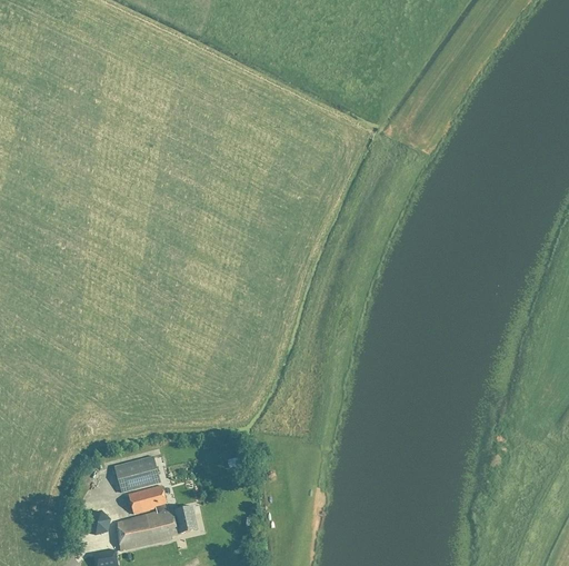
[(160,480),(153,454),(115,465),(121,490),(160,480)]
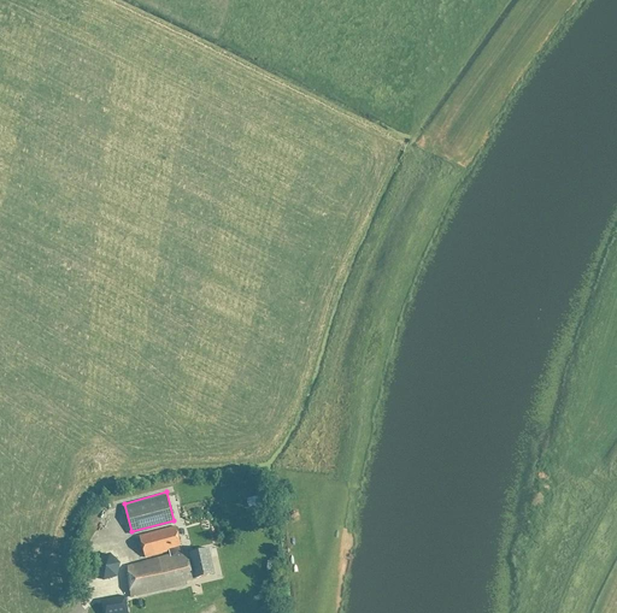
[(215,571),(207,544),(182,552),(176,524),(139,534),(145,554),(169,548),(170,552),(125,563),(133,594),(187,581),(186,578),(215,571)]
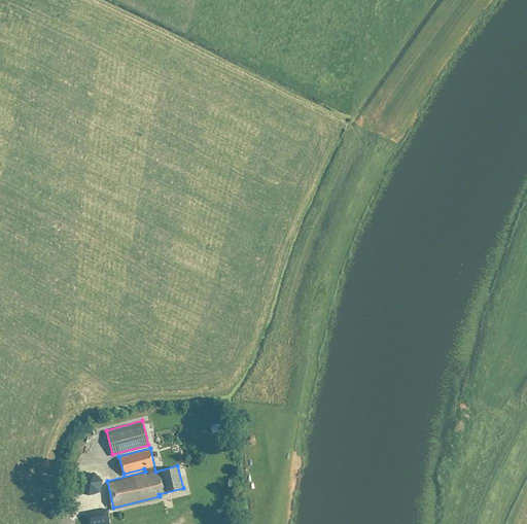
[(94,472),(82,475),(80,486),(89,493),(99,490),(102,480),(94,472)]
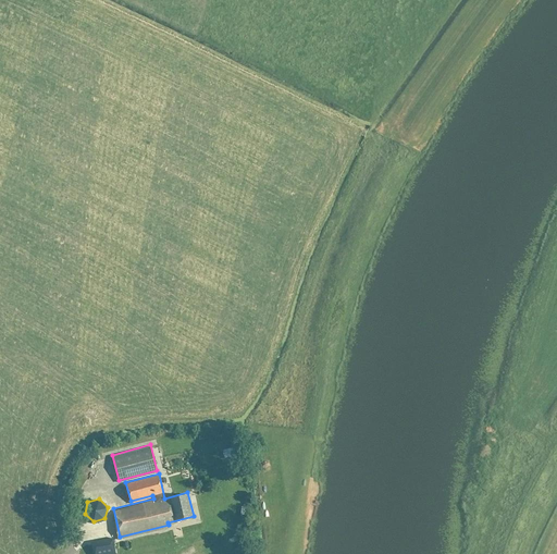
[(140,543),(151,541),(150,533),(138,536),(140,543)]
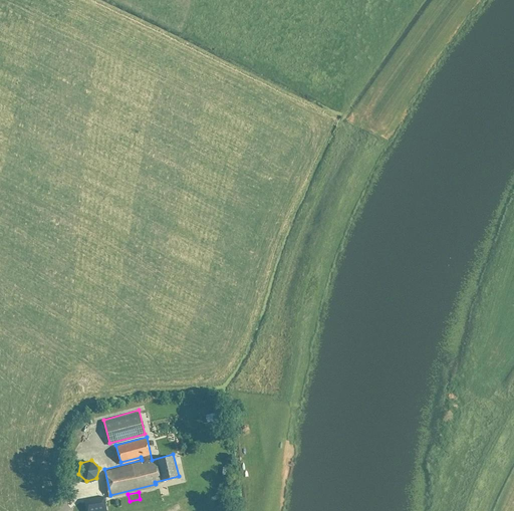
[(85,510),(101,510),(107,510),(104,495),(83,499),(85,510)]
